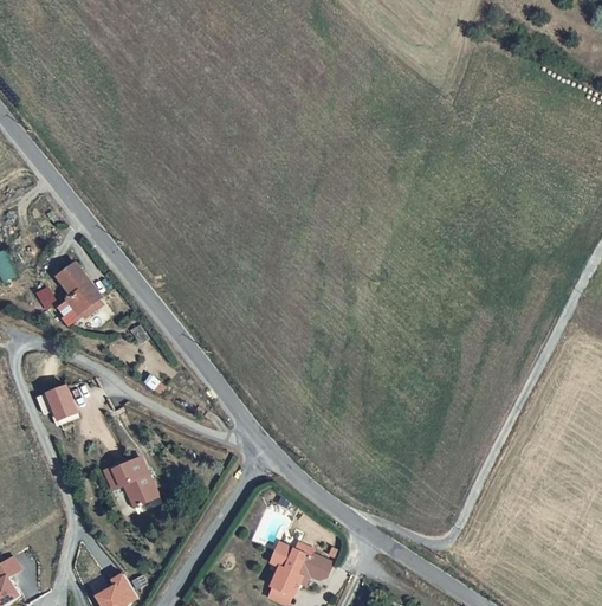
[(0,283),(13,276),(1,251),(0,251),(0,283)]
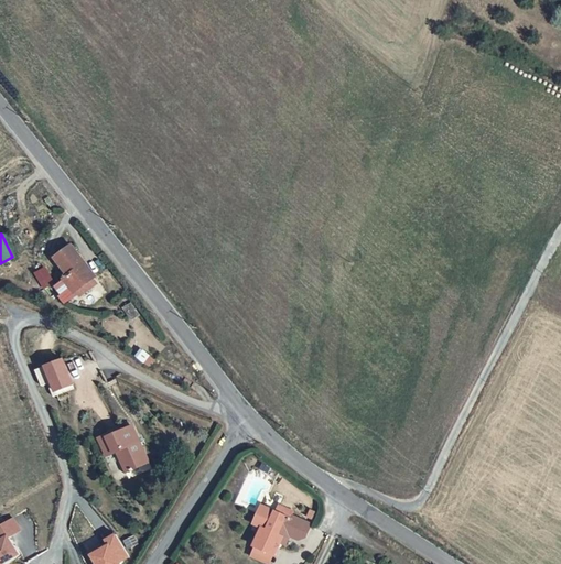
[(93,273),(69,241),(52,253),(64,273),(51,282),(55,289),(52,290),(61,302),(73,293),(71,289),(93,273)]
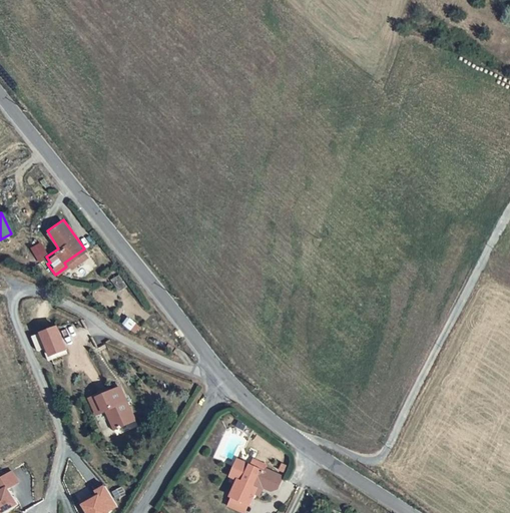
[(68,270),(88,257),(84,248),(64,263),(66,267),(68,270)]
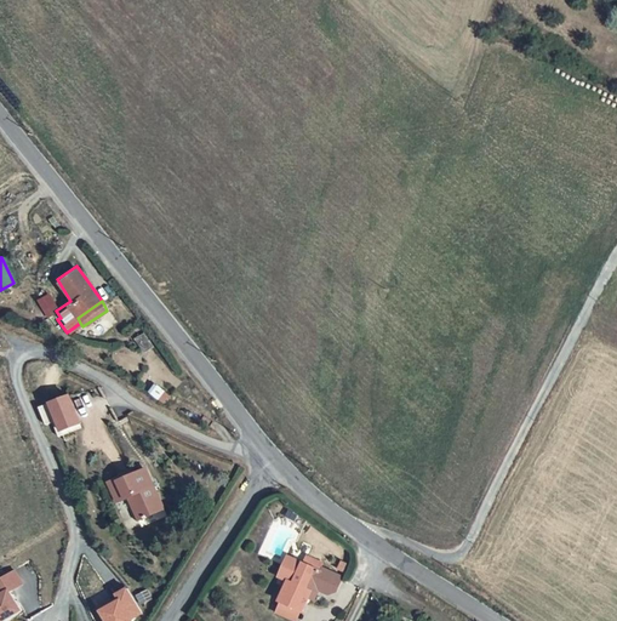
[(61,393),(40,402),(53,429),(73,421),(61,393)]
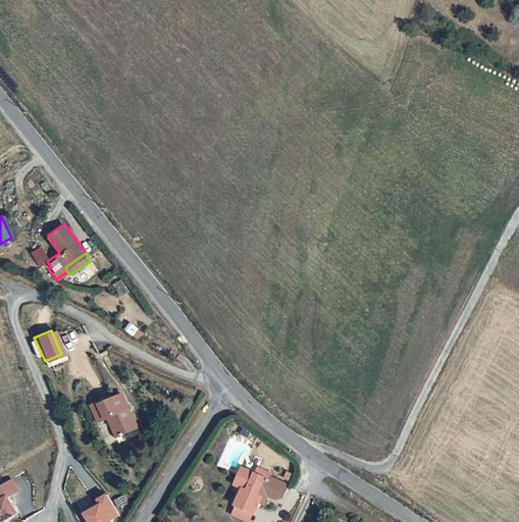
[(104,399),(103,396),(90,403),(98,419),(101,417),(110,437),(131,427),(115,394),(104,399)]
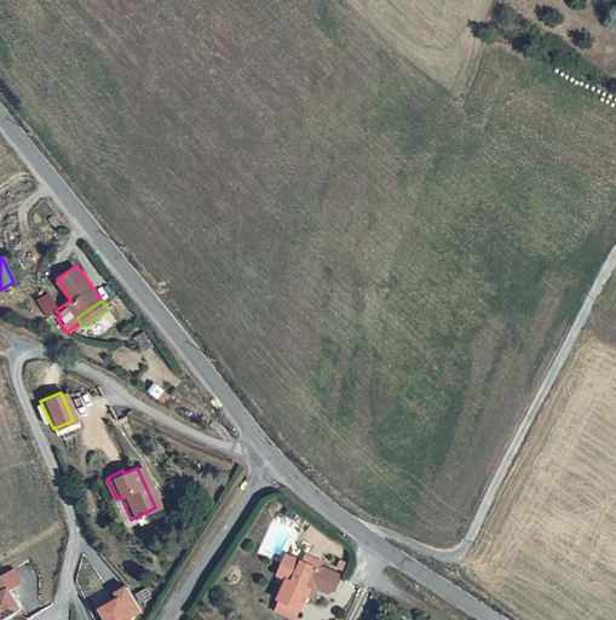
[(107,478),(99,482),(108,501),(116,498),(107,478)]
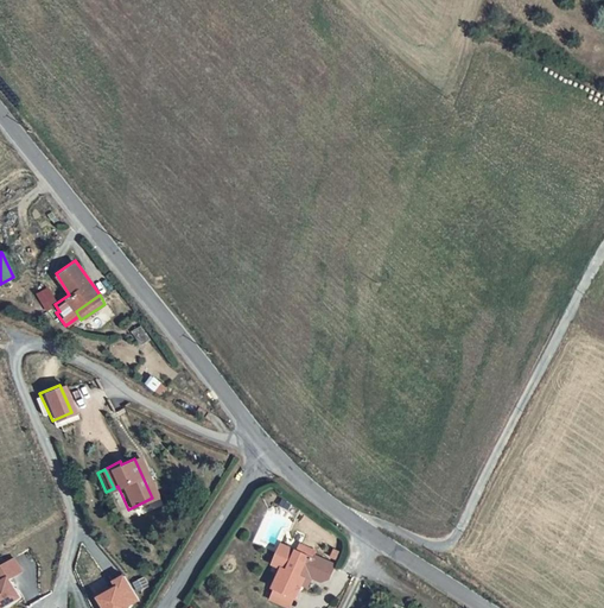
[(275,576),(271,589),(273,590),(292,597),(294,599),(299,584),(303,574),(309,576),(319,580),(328,576),(332,563),(317,557),(316,559),(309,557),(312,550),(297,544),(293,551),(277,545),(269,565),(274,568),(272,574),(275,576)]
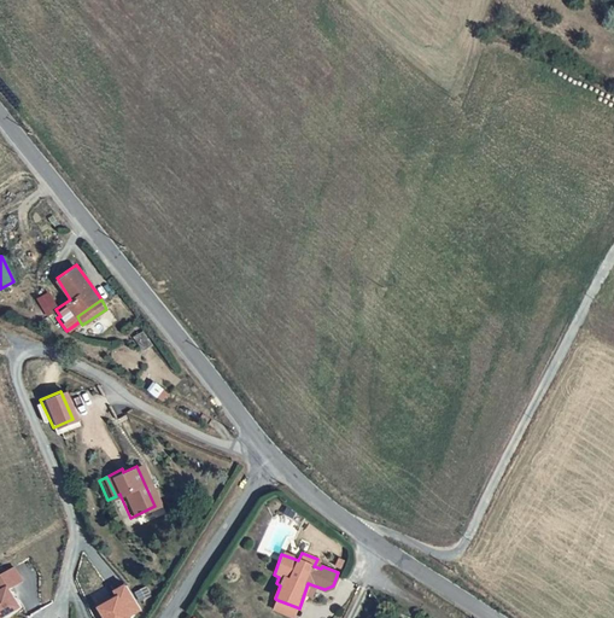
[(12,567),(0,573),(0,617),(3,617),(19,608),(9,589),(21,582),(12,567)]
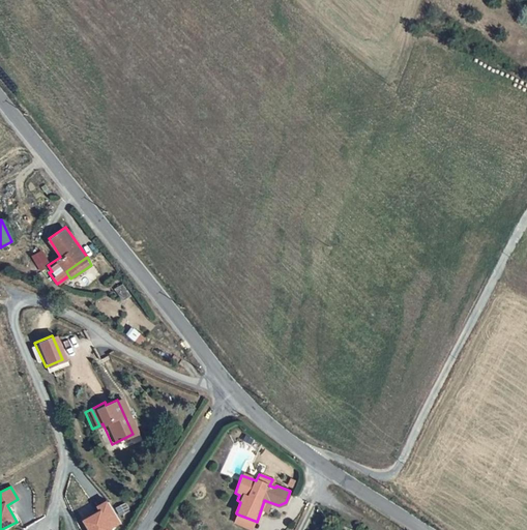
[(106,501),(95,507),(98,512),(83,521),(88,529),(111,529),(112,528),(119,524),(106,501)]
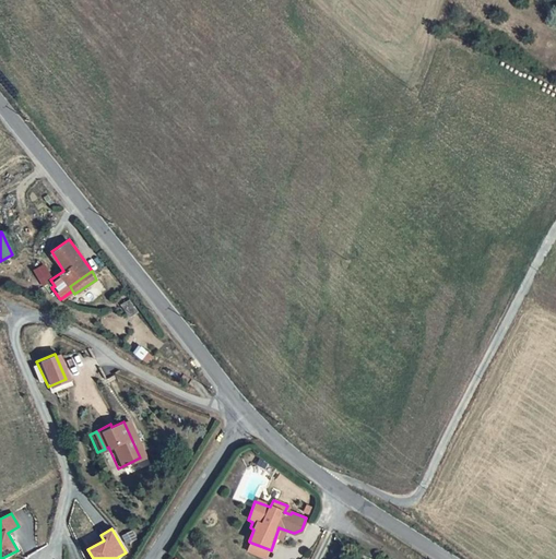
[(251,543),(248,552),(265,558),(269,549),(251,543)]
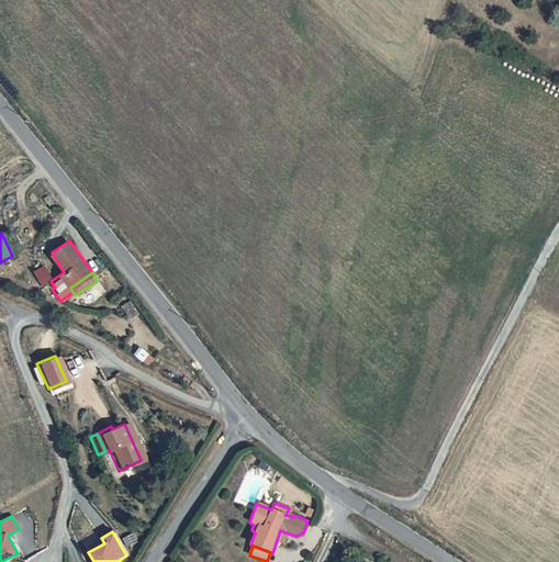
All buildings are outlined.
